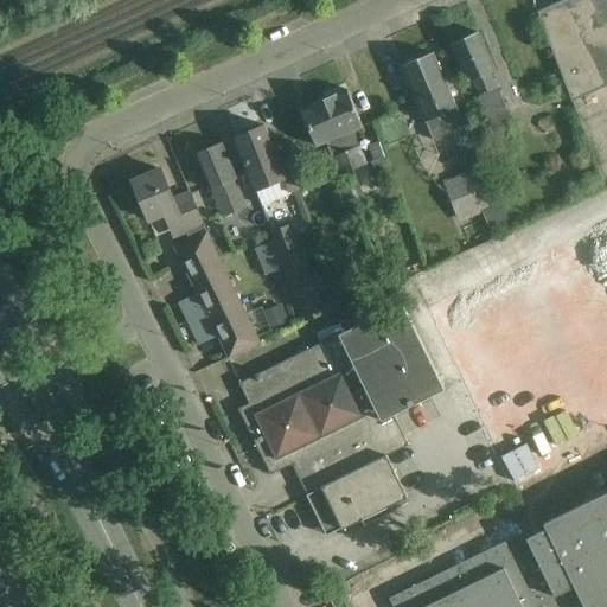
[(573,101),(606,85),(606,0),(564,0),(537,12),(540,18),(547,34),(573,101)]
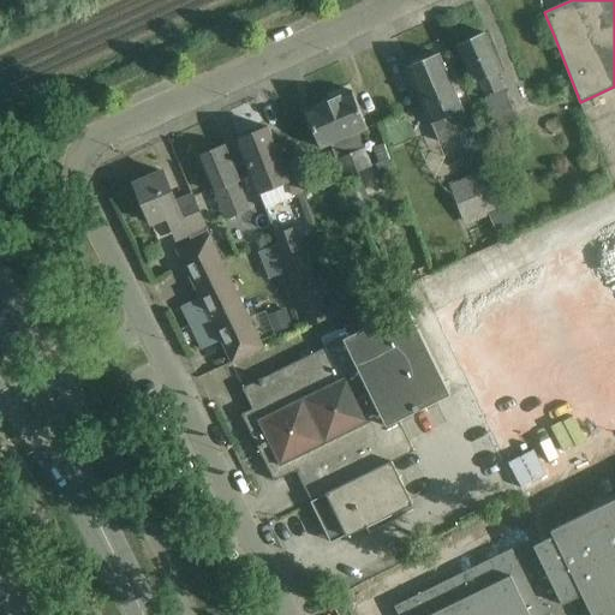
[(502,71),(485,34),(455,47),(473,84),(477,82),(499,132),(519,123),(513,111),(496,73),(502,71)]
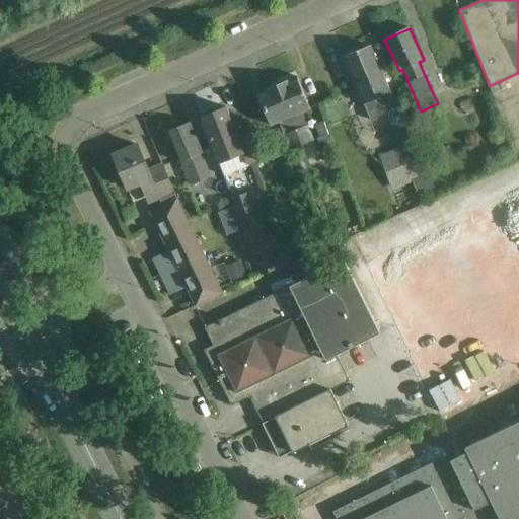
[(397,108),(370,46),(344,57),(364,104),(370,120),(385,114),(397,108)]
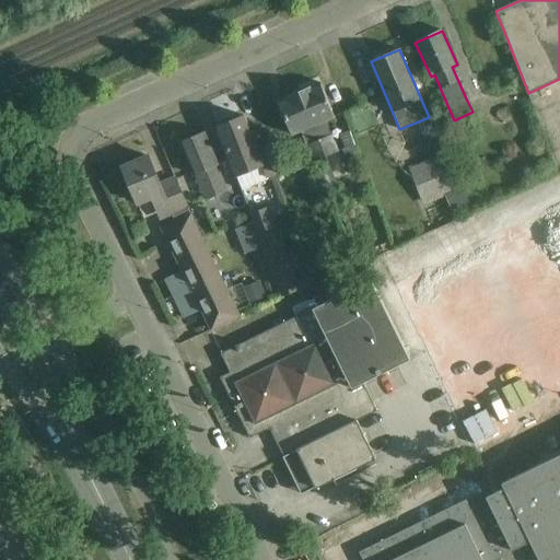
[(299,92),(325,156),(337,151),(325,121),(335,117),(329,103),(321,83),(299,92)]
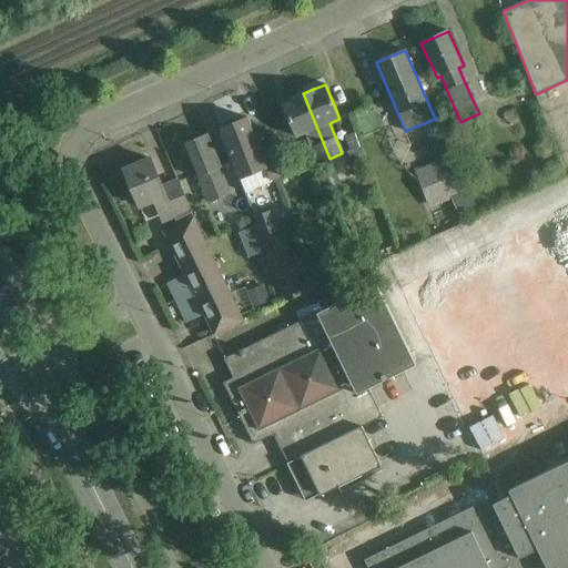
[(330,159),(303,93),(282,102),(291,123),(295,138),(305,133),(317,164),(330,159)]
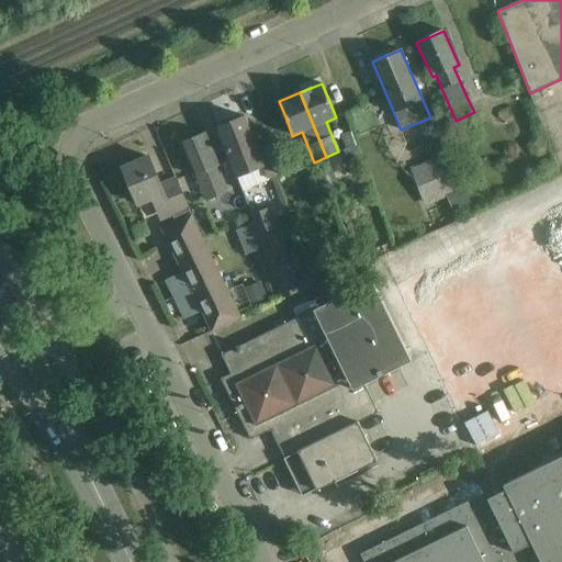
[(268,178),(273,176),(281,172),(270,143),(258,147),(245,116),(217,127),(232,160),(233,165),(238,176),(262,166),(268,178)]
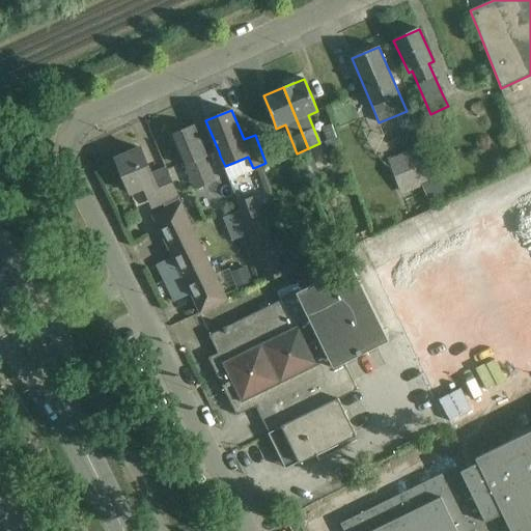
[(206,156),(194,126),(170,135),(184,166),(186,165),(195,190),(215,182),(204,157),(206,156)]
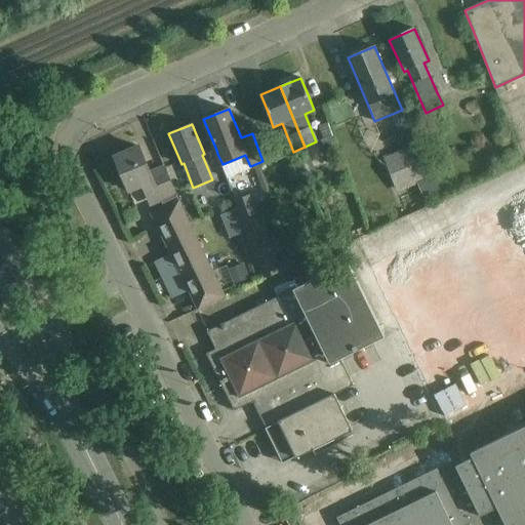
[(443,198),(419,142),(382,156),(398,193),(416,185),(426,205),(443,198)]
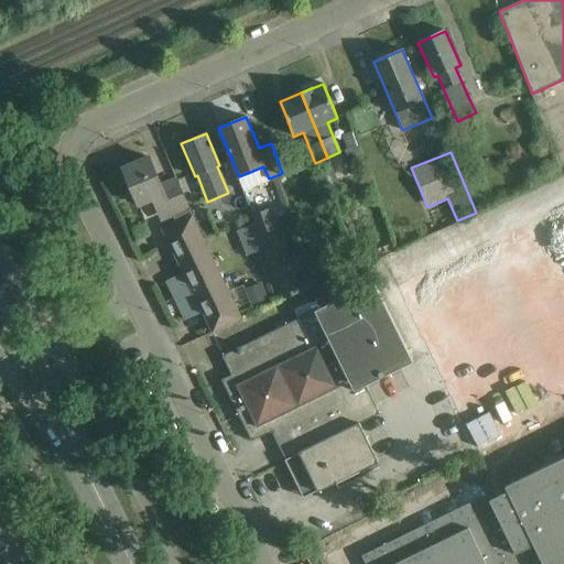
[(162,186),(150,158),(123,169),(139,205),(153,198),(160,214),(170,209),(173,215),(188,208),(177,180),(162,186)]
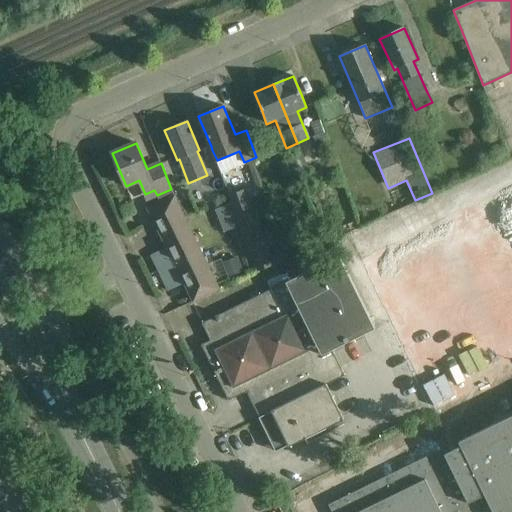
[(303,153),(291,158),(297,174),(309,170),(303,153)]
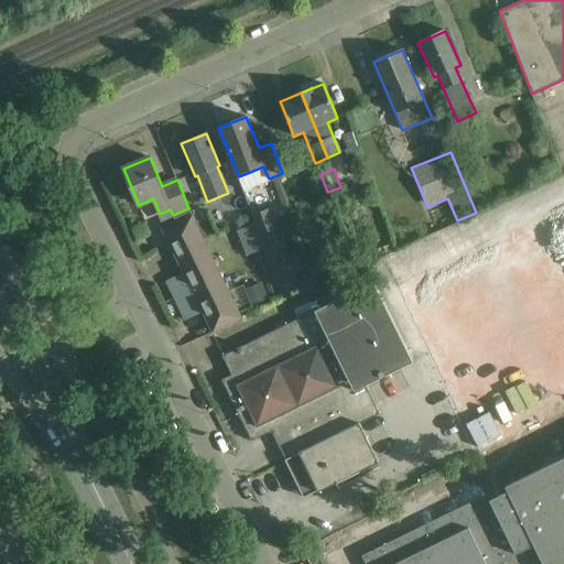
[(321,174),(307,179),(317,204),(329,199),(327,192),(321,174)]
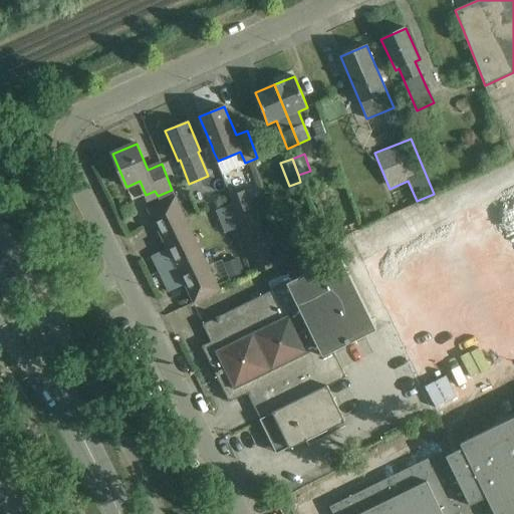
[(271,257),(246,190),(230,196),(259,272),(279,265),(289,260),(285,252),(271,257)]
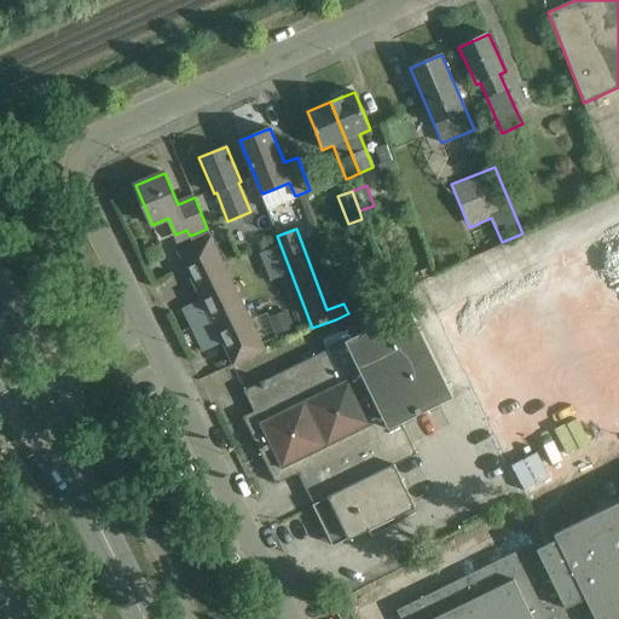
[(224,345),(233,365),(262,351),(209,236),(178,252),(202,299),(173,313),(181,333),(191,328),(203,354),(224,345)]
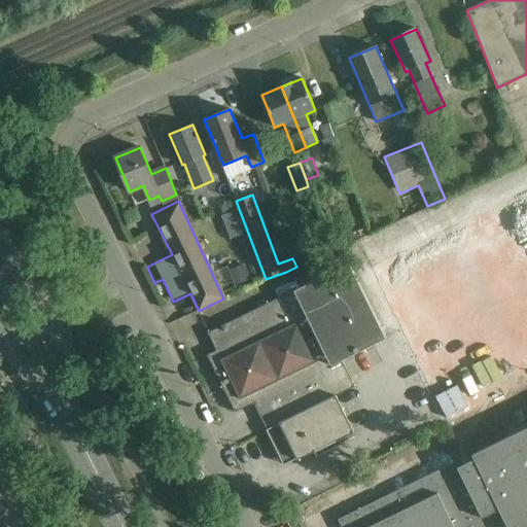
[(338,234),(331,236),(337,247),(347,242),(344,236),(338,234)]
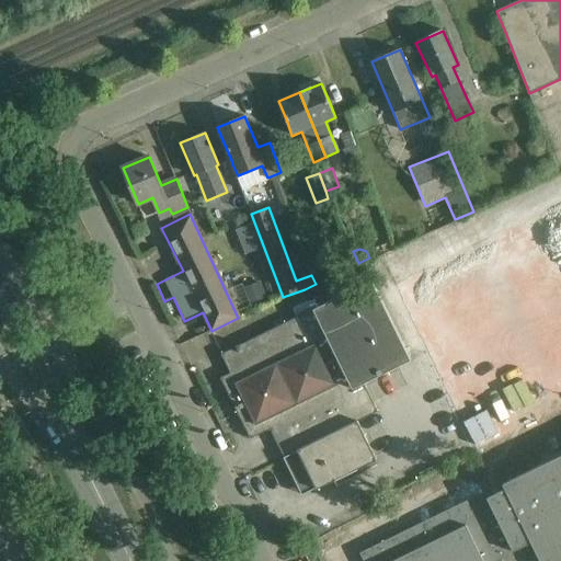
[(363,382),(410,359),(370,281),(221,354),(230,373),(220,378),(250,439),(275,427),(288,455),(284,458),(301,495),(316,488),(317,489),(336,479),(375,460),(356,421),(377,411),(363,382)]
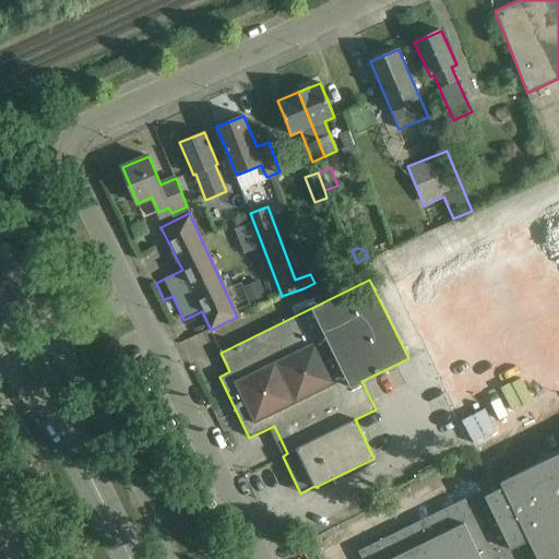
[(244,290),(249,302),(266,296),(262,284),(244,290)]
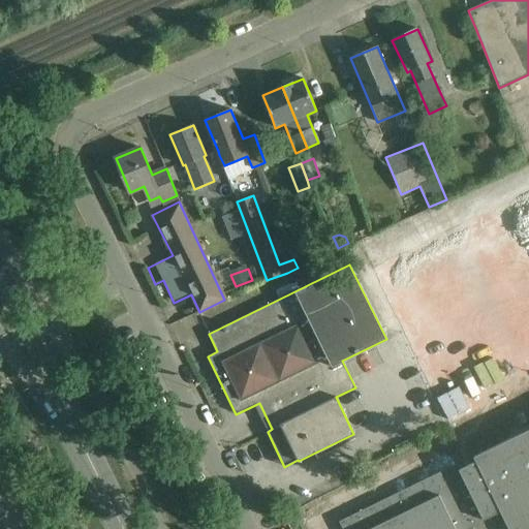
[(528,303),(427,353),(446,395),(528,353),(528,303)]
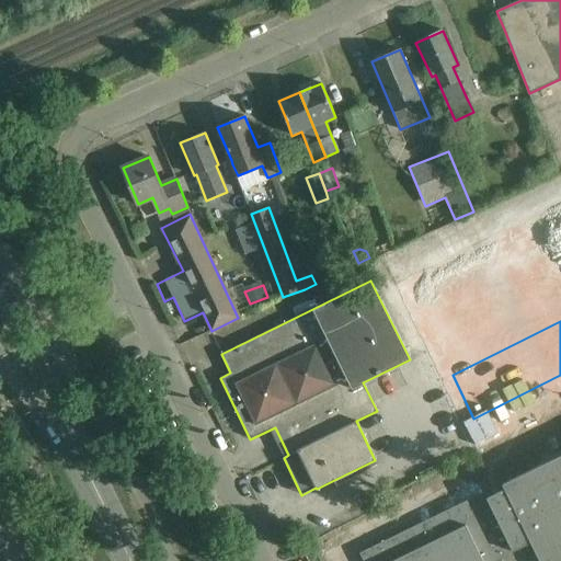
[(544,472),(542,473),(542,476),(544,476),(560,511),(560,464),(545,472),(544,472)]
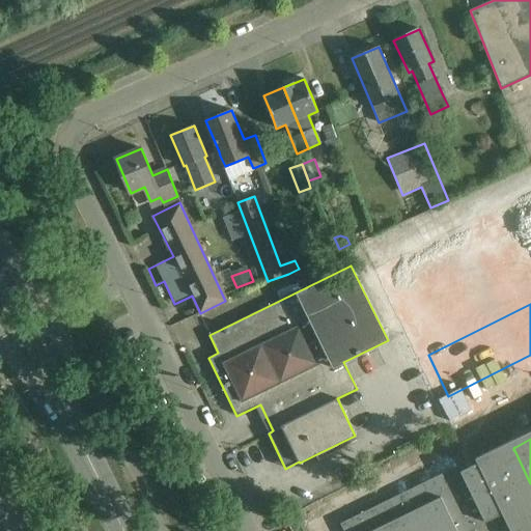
[(482,530),(469,501),(467,498),(456,478),(457,477),(456,476),(454,476),(454,477),(343,530),(482,530)]
